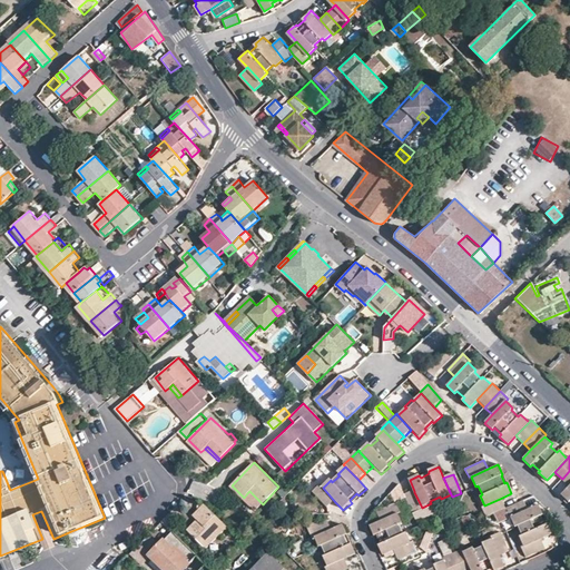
[(482,494),(478,485),(475,487),(470,489),(474,498),(480,495),(482,494)]
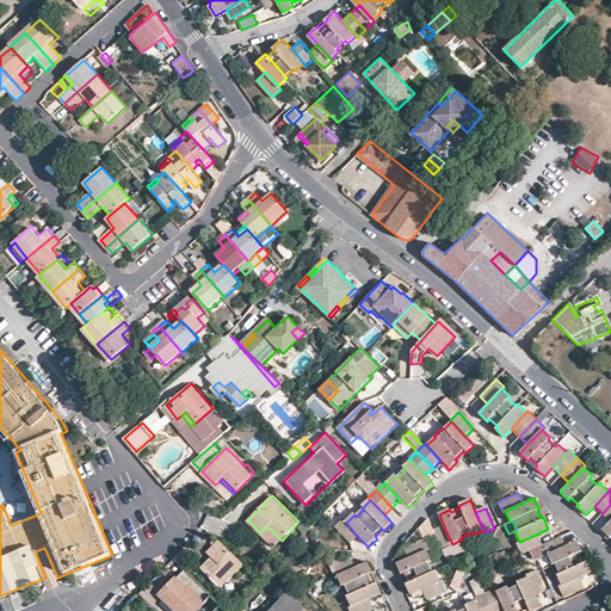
[(352,545),(359,538),(346,523),(344,522),(337,529),(352,545)]
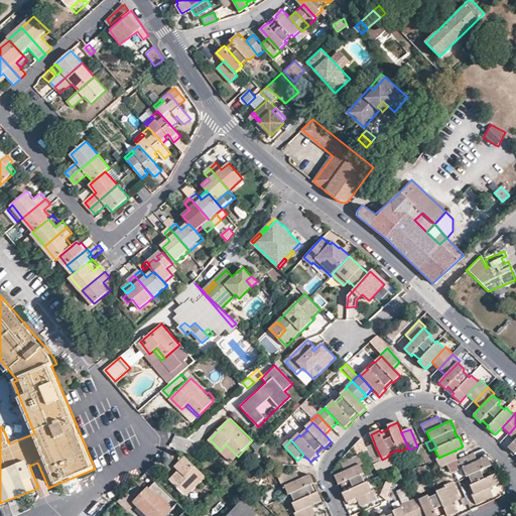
[(235,459),(238,457),(226,444),(224,446),(235,459)]
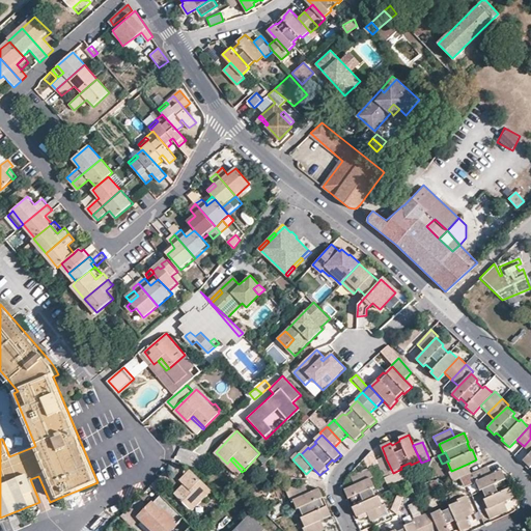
[(394,476),(393,473),(386,458),(378,462),(386,479),(394,476)]
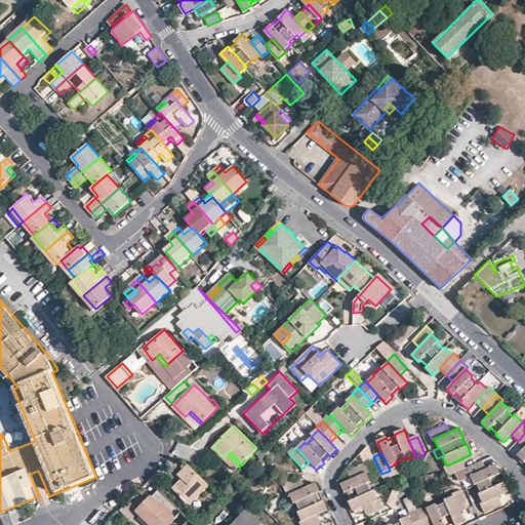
[(462,458),(446,466),(445,466),(444,467),(448,475),(465,469),(466,467),(462,458)]
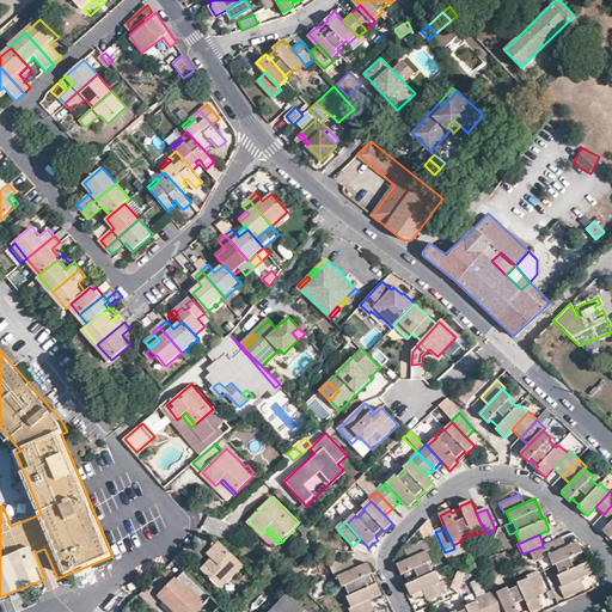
[(543,544),(542,546),(546,556),(549,555),(567,546),(562,536),(543,544)]
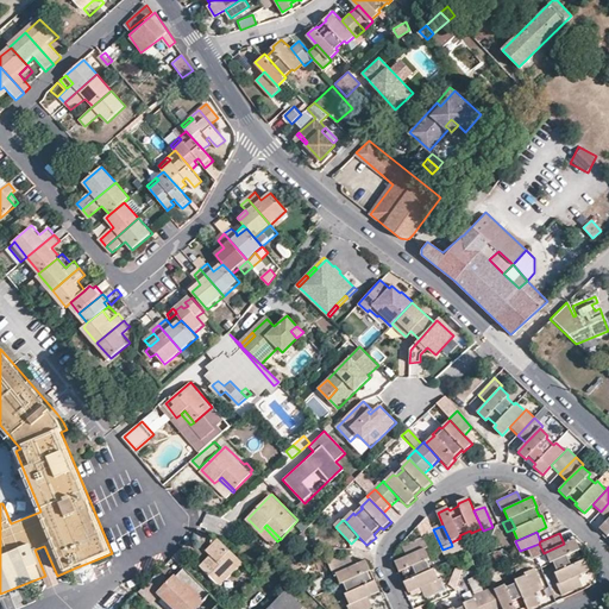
[(207,550),(212,553),(214,557),(203,567),(220,584),(244,562),(220,538),(207,550)]
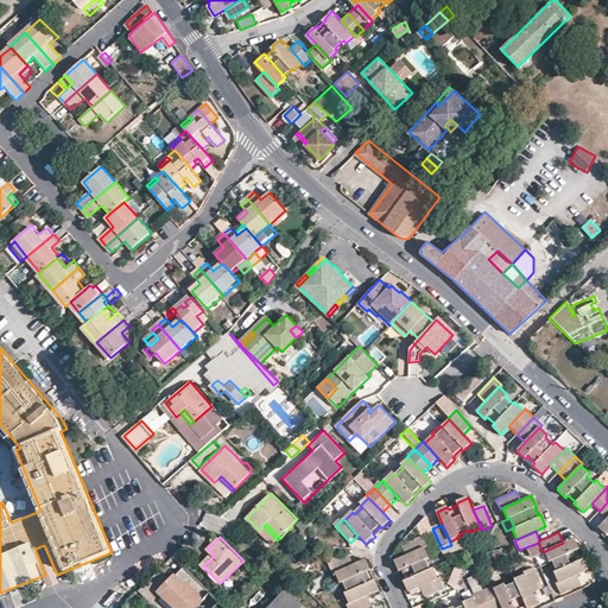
[(563,543),(545,551),(550,562),(553,561),(557,570),(555,571),(559,582),(577,575),(589,569),(586,557),(582,558),(577,549),(580,548),(575,537),(563,543)]
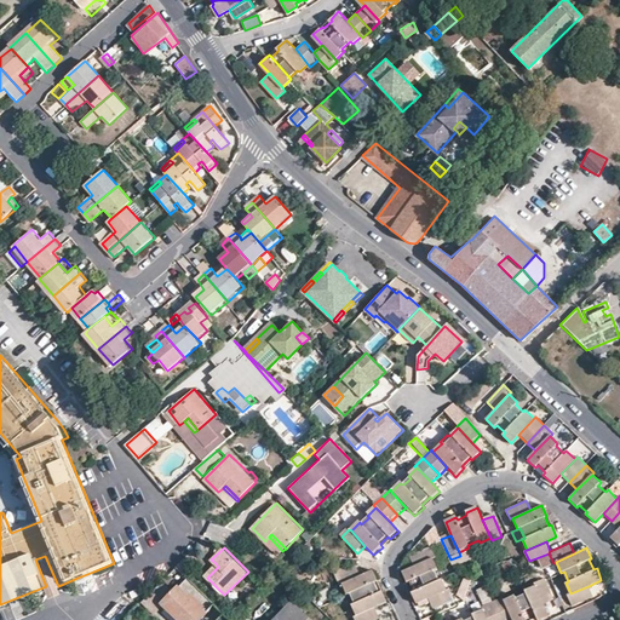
[(436,560),(431,550),(411,560),(414,569),(434,561),(436,560)]
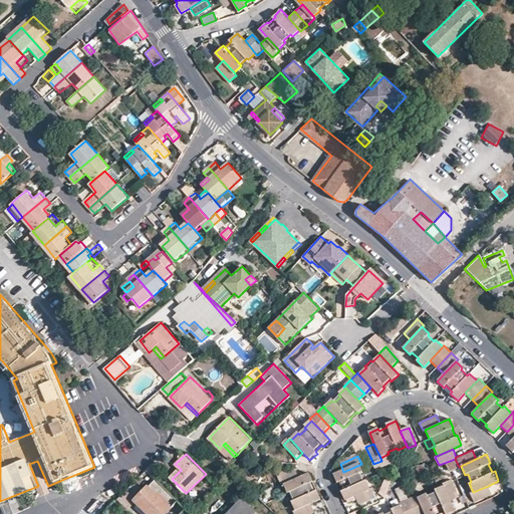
[(40,489),(48,486),(37,461),(29,464),(38,486),(40,489)]
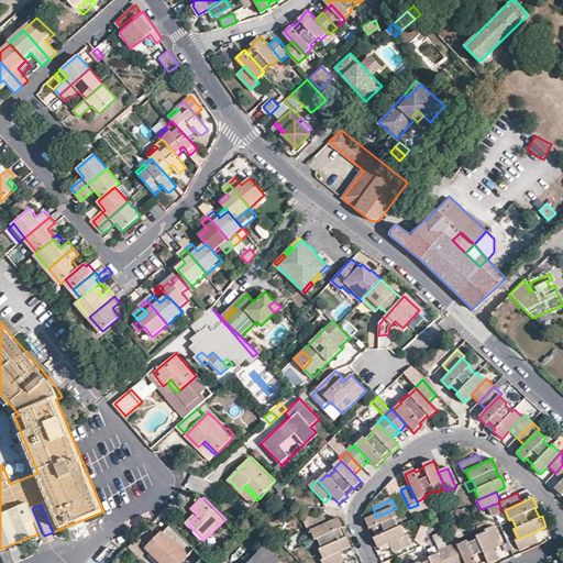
[(262,522),(274,510),(267,505),(256,517),(262,522)]
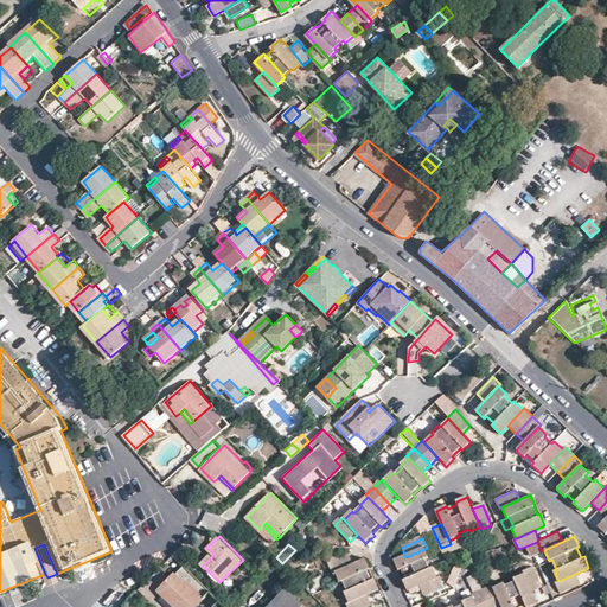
[(321,548),(328,564),(339,560),(334,548),(321,548)]
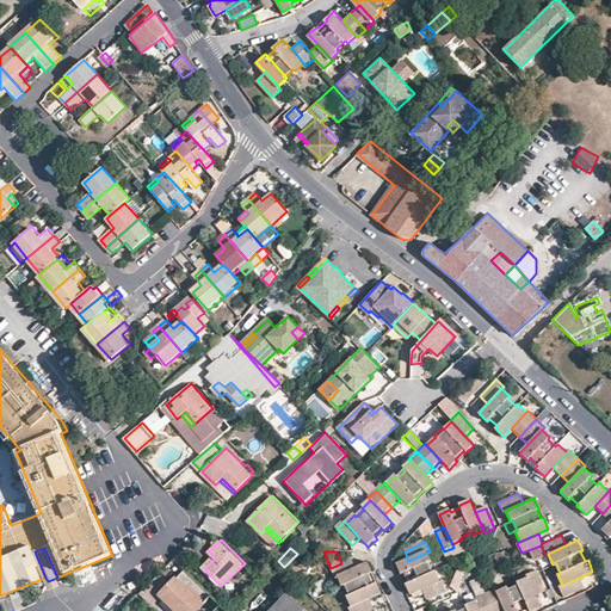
[(432,565),(427,553),(408,561),(396,566),(402,576),(405,575),(408,585),(406,586),(411,597),(421,592),(440,584),(436,573),(433,574),(430,565),(432,565)]
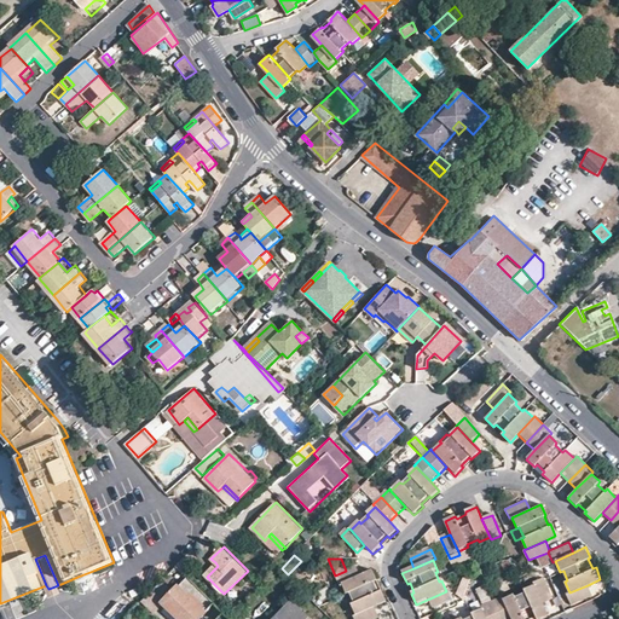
[(204,574),(207,577),(218,566),(215,562),(204,574)]
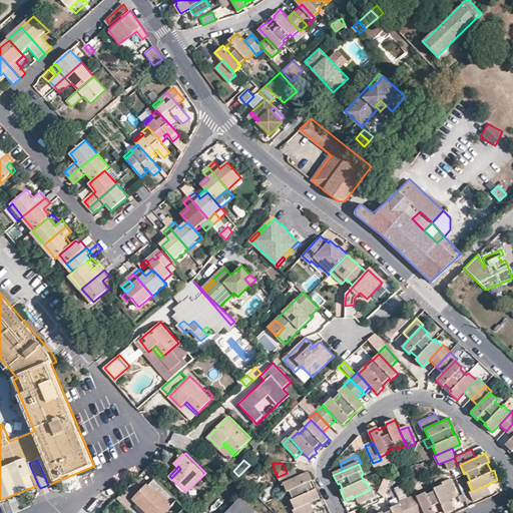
[(299,477),(295,469),(287,473),(278,477),(281,485),(284,484),(299,477)]
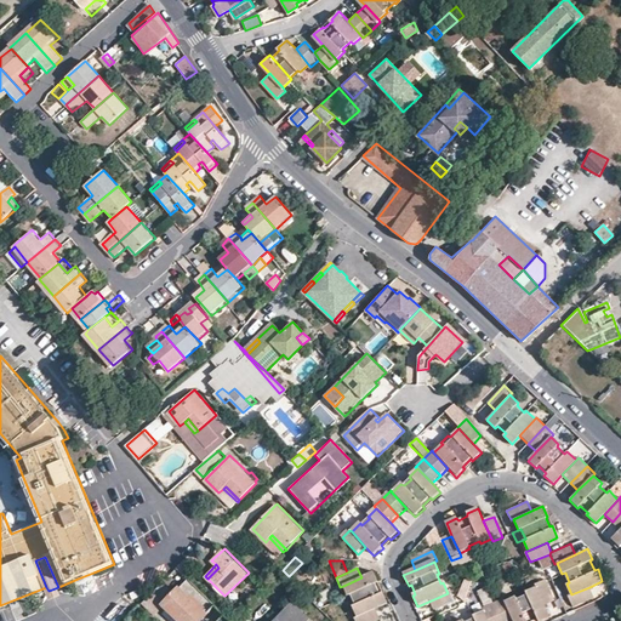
[(93,575),(93,573),(78,579),(80,585),(96,579),(93,575)]
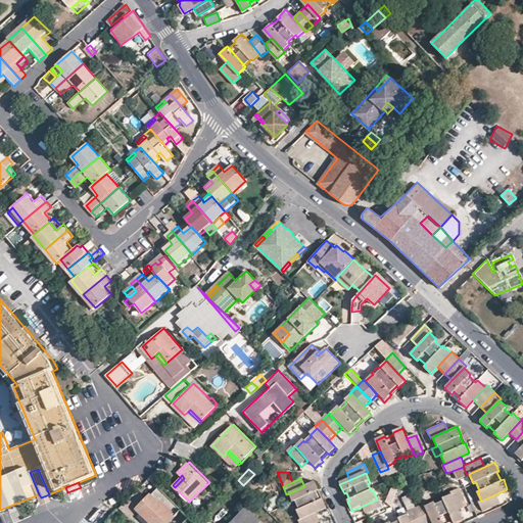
[(315,482),(304,486),(289,493),(292,503),(295,502),(298,510),(295,511),(300,520),(316,513),(326,509),(322,498),(320,500),(317,492),(319,491),(315,482)]
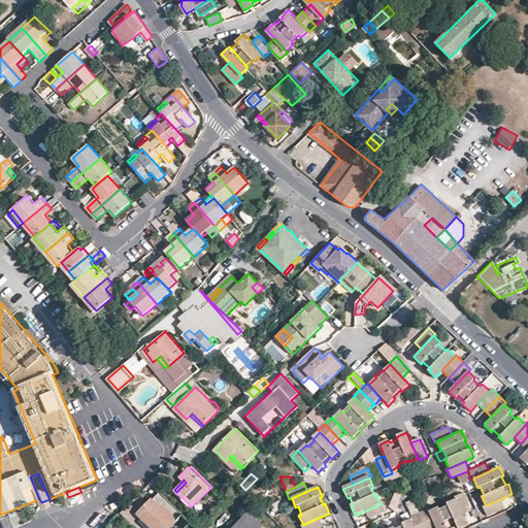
[(194,527),(160,492),(147,504),(138,496),(121,514),(130,523),(139,514),(153,527),(194,527)]
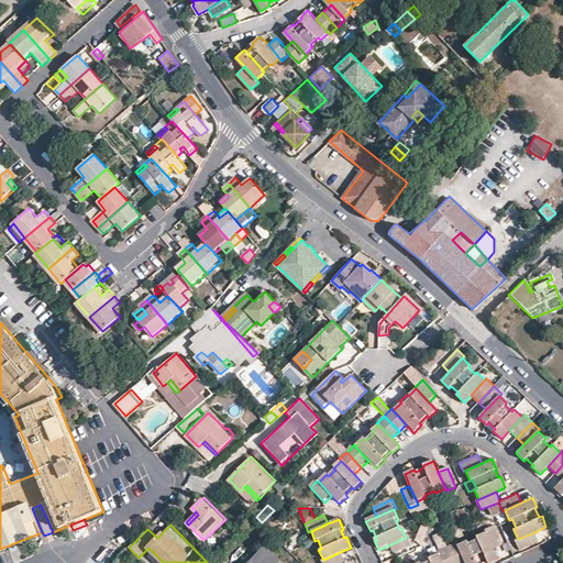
[(485,529),(486,532),(494,549),(503,544),(494,525),(485,529)]
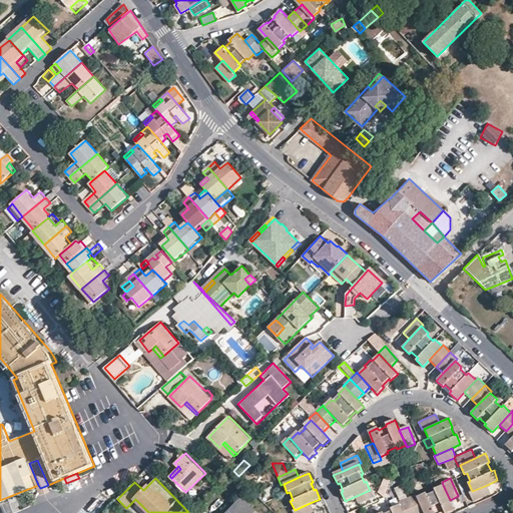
[(384,492),(391,484),(385,479),(378,488),(384,492)]
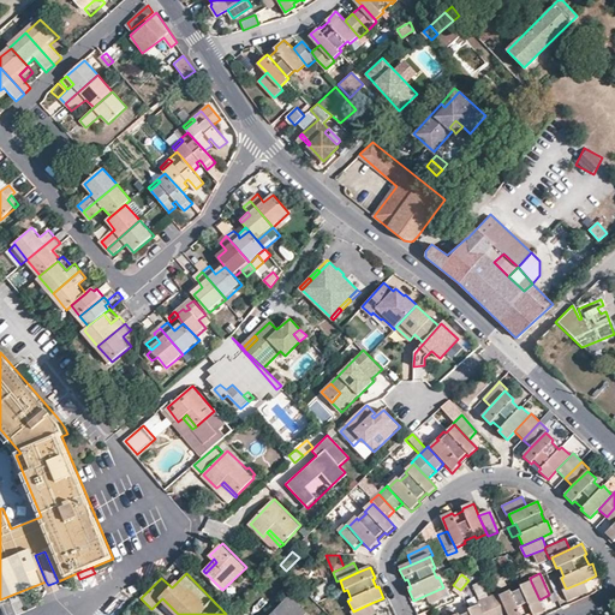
[(539,599),(531,581),(521,585),(523,589),(533,614),(535,614),(544,611),(539,599)]
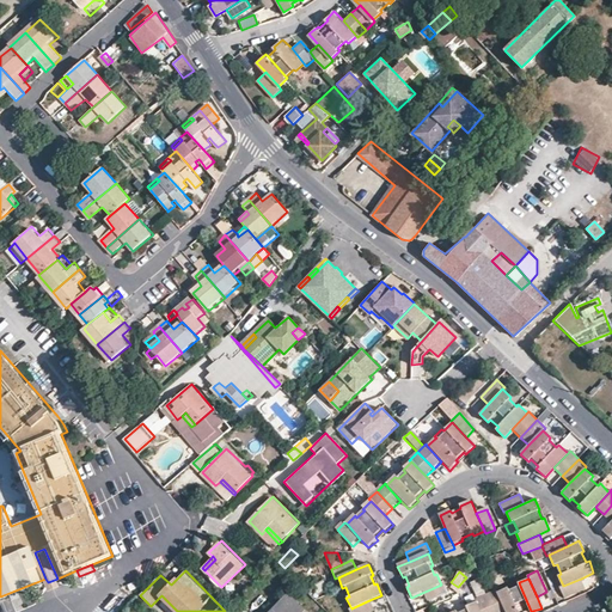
[(586,588),(581,579),(563,586),(561,587),(565,598),(586,588)]
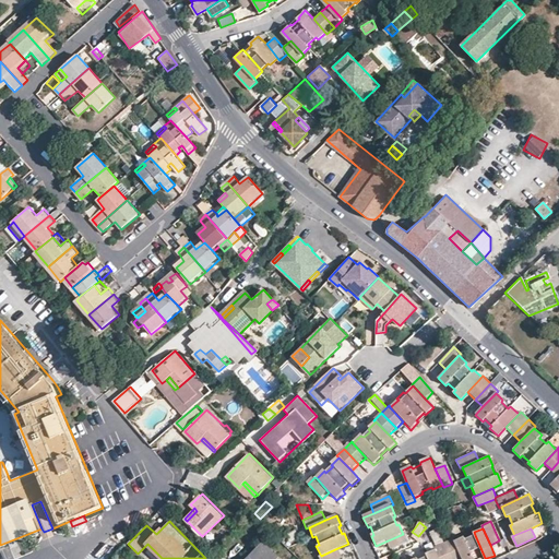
[(406,533),(403,534),(385,542),(390,550),(409,543),(406,533)]
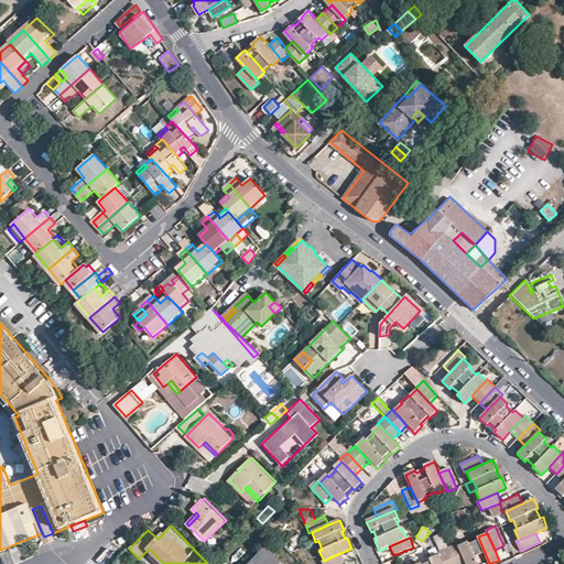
[(486,563),(489,563),(479,540),(470,544),(469,542),(458,546),(466,563),(486,563)]
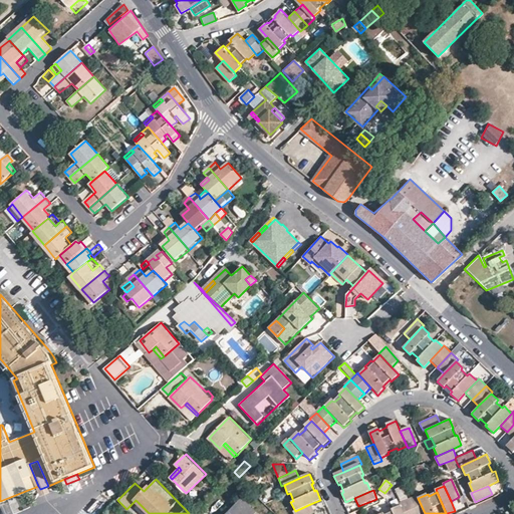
[(415,513),(422,513),(425,513),(418,498),(417,495),(409,499),(415,513)]
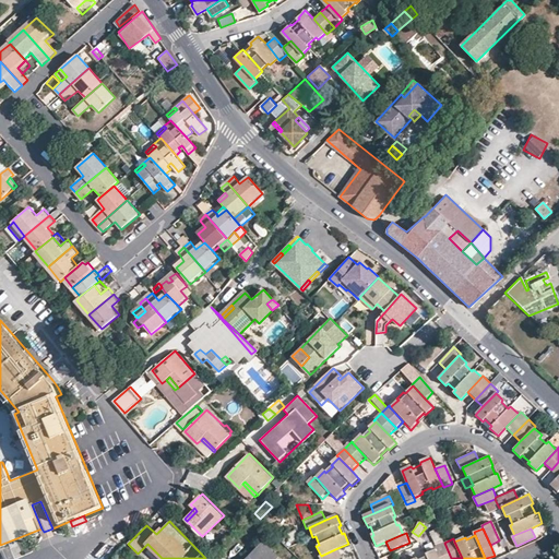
[(281,558),(264,543),(248,558),(281,558)]
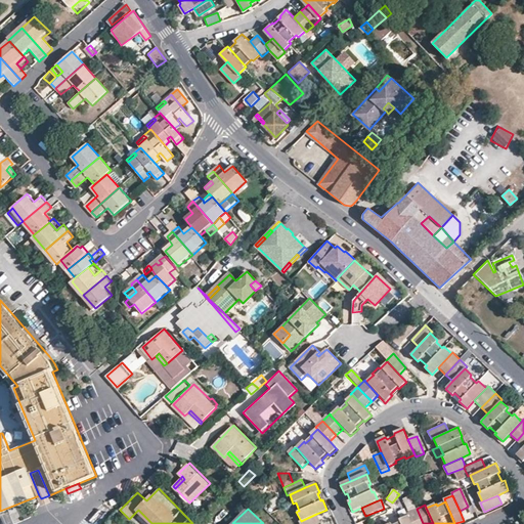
[(423,523),(417,509),(407,513),(408,515),(411,523),(423,523)]
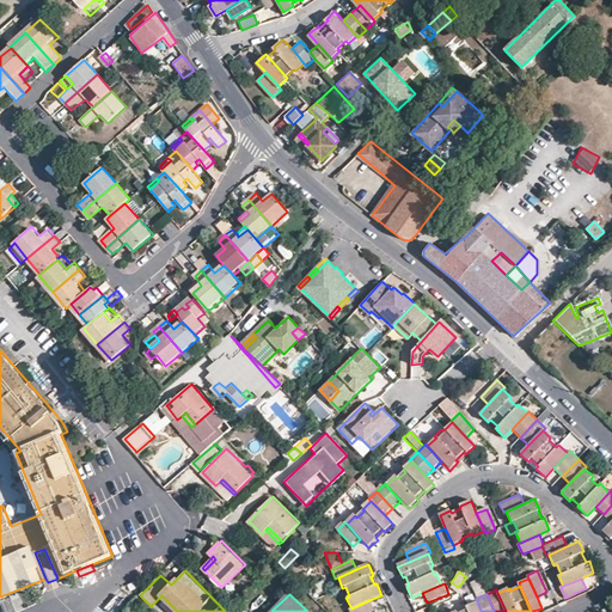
[(369,611),(374,611),(369,600),(352,609),(348,610),(349,611),(369,611)]
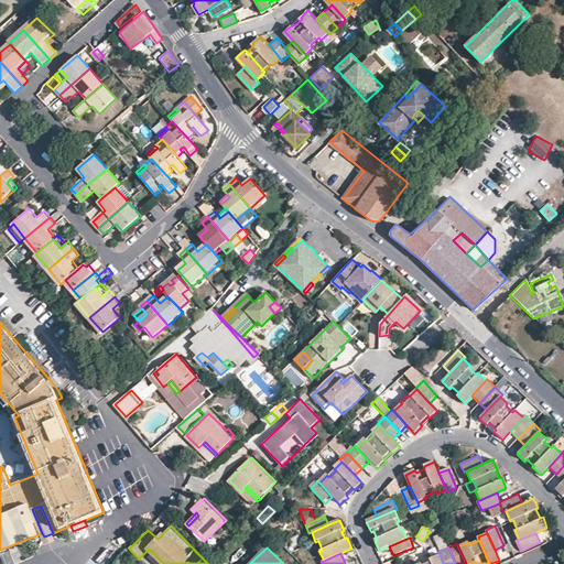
[(443,563),(440,554),(430,559),(431,562),(425,563),(421,563),(418,563),(443,563)]
